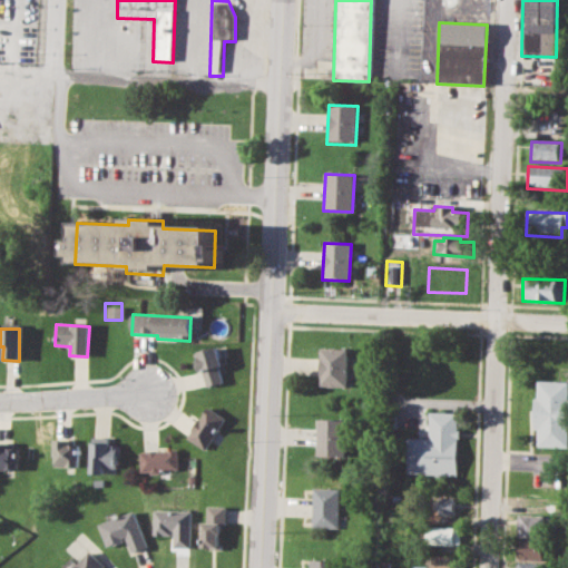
[(195,353),(216,346),(223,366),(218,368),(223,382),(205,388),(195,353)]
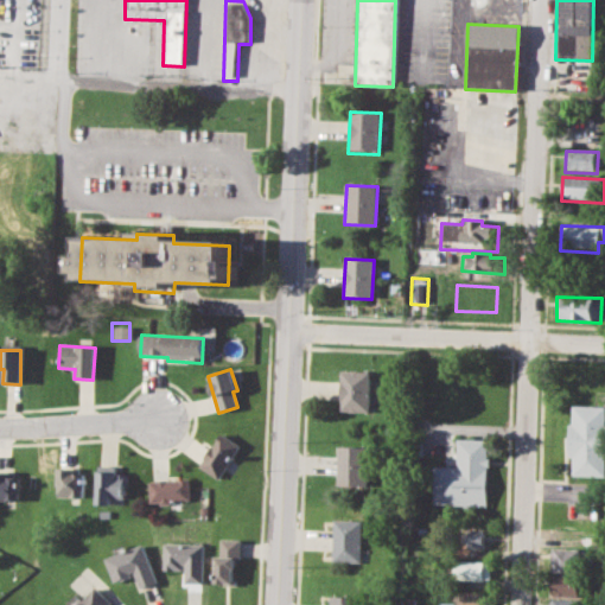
[(341,371),(369,373),(367,414),(338,413),(341,371)]
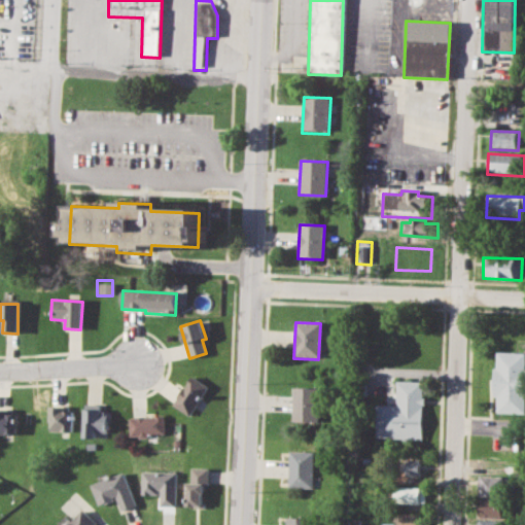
[(497,353),(524,354),(524,370),(524,398),(523,415),(494,414),(495,396),(492,396),(493,369),(497,370),(497,353)]
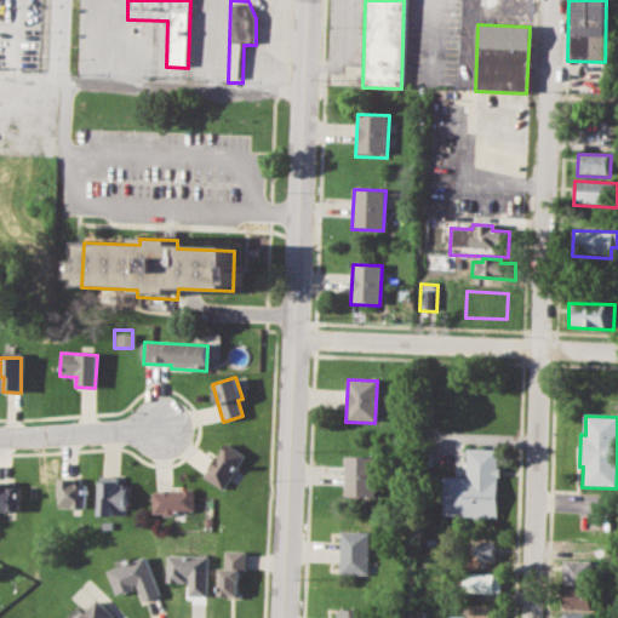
[(202,476),(225,442),(245,456),(223,490),(202,476)]
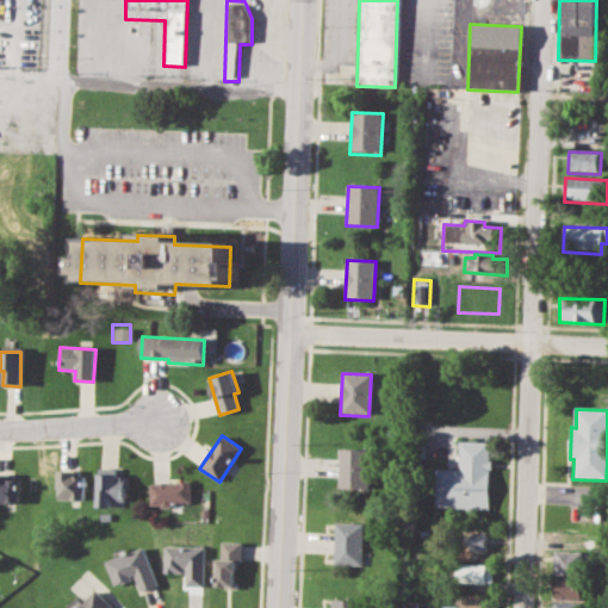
[(458,441),(489,442),(486,510),(433,508),(434,469),(457,470),(458,441)]
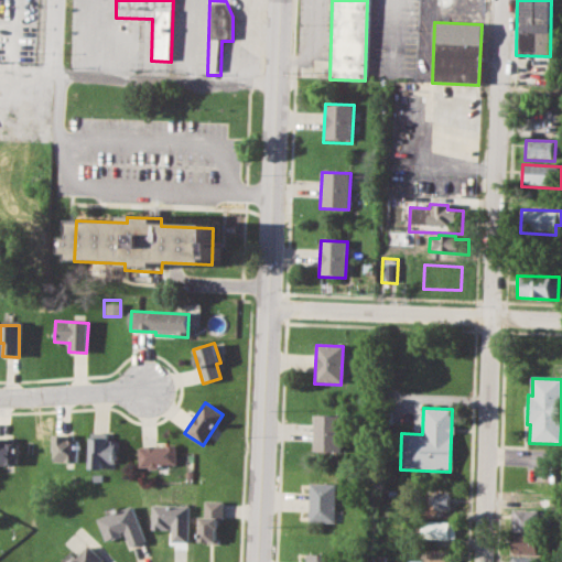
[(313,417),(342,418),(341,453),(311,452),(313,417)]
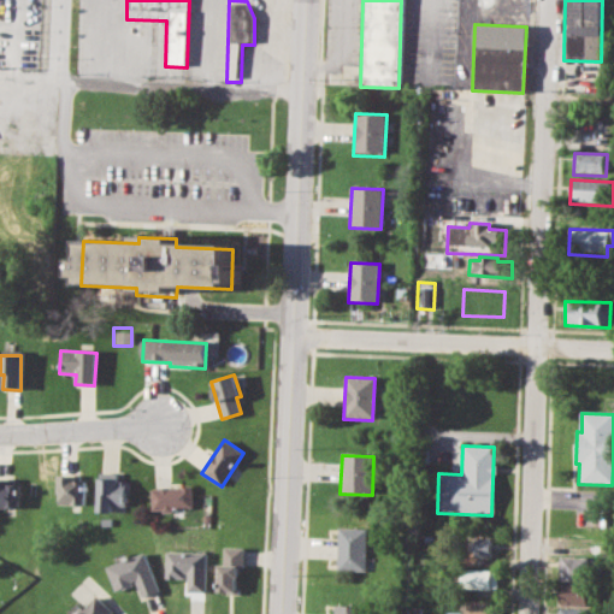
[(55,477),(74,477),(74,480),(84,480),(84,506),(59,506),(59,494),(55,494),(55,477)]
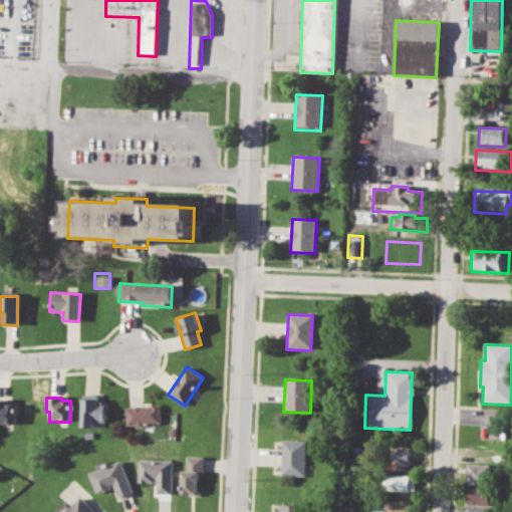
[(0,400),(8,401),(8,405),(15,406),(14,426),(0,424),(0,400)]
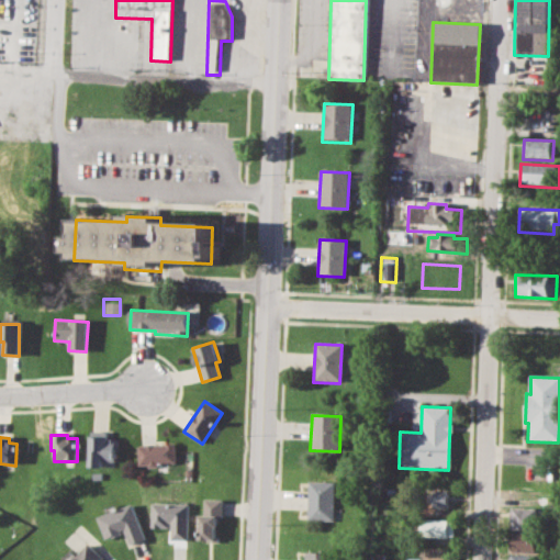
[(89,437),(108,437),(108,440),(115,440),(115,462),(101,461),(100,467),(88,467),(89,437)]
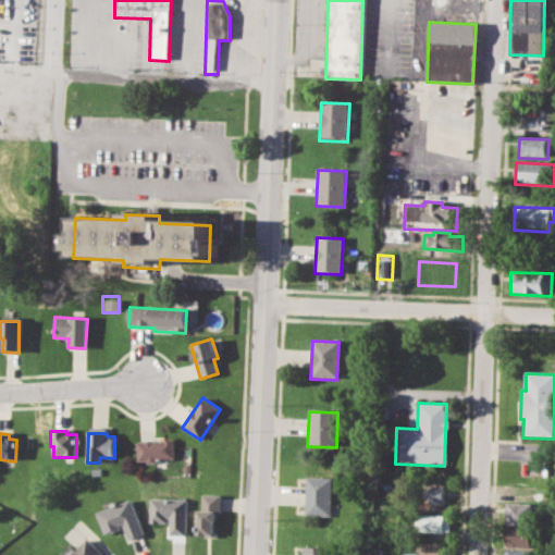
[(135,442),(172,440),(173,460),(156,460),(156,464),(146,465),(146,460),(135,461),(135,442)]
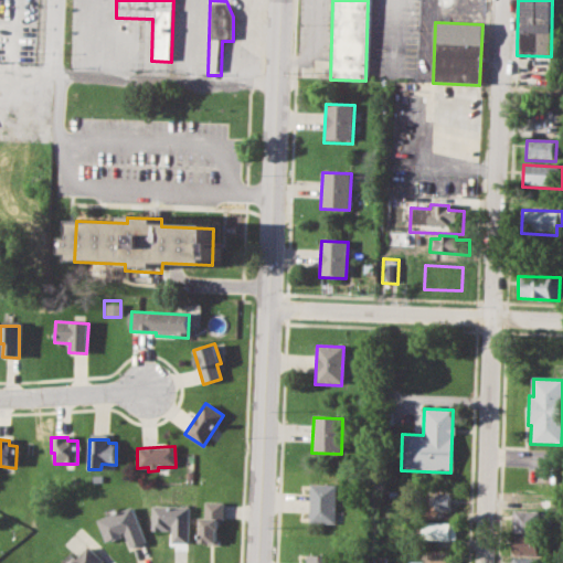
[(309,485),(336,486),(333,524),(307,523),(309,485)]
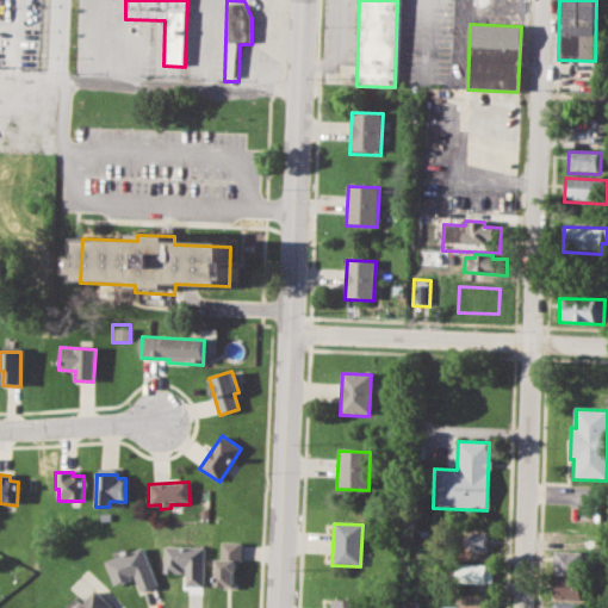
[(467,533),(485,533),(484,554),(467,553),(467,533)]
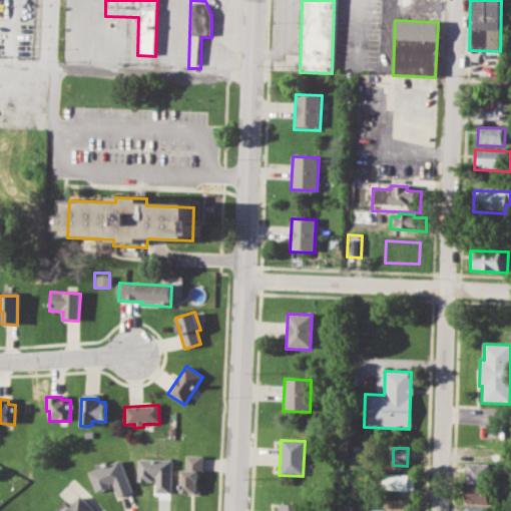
[(185,455),(203,455),(203,474),(198,474),(198,493),(180,493),(180,470),(185,470),(185,455)]
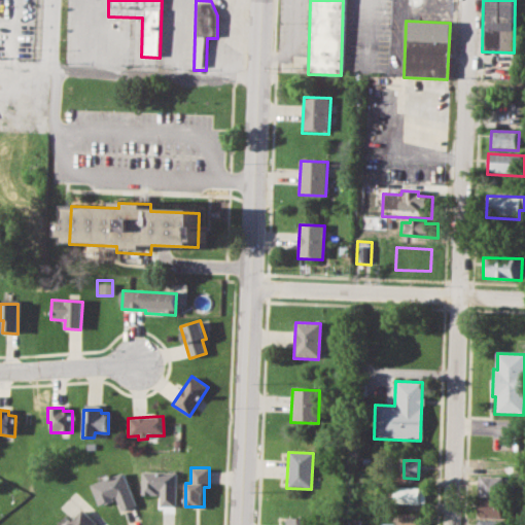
[(91,485),(124,471),(137,505),(121,512),(115,497),(112,498),(114,502),(100,509),(91,485)]
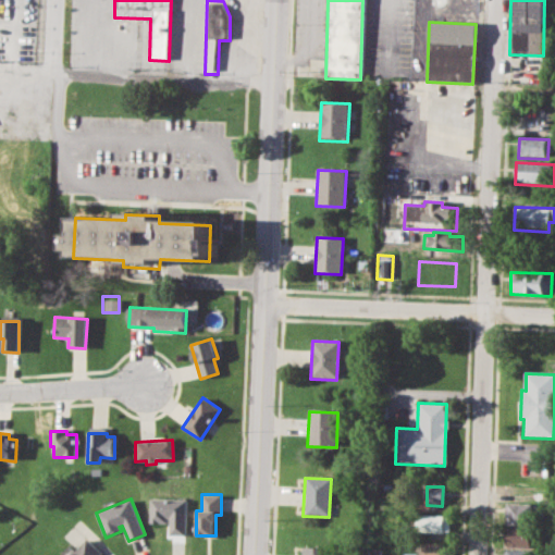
[(151,498),(187,500),(186,538),(169,537),(169,523),(150,523),(151,498)]
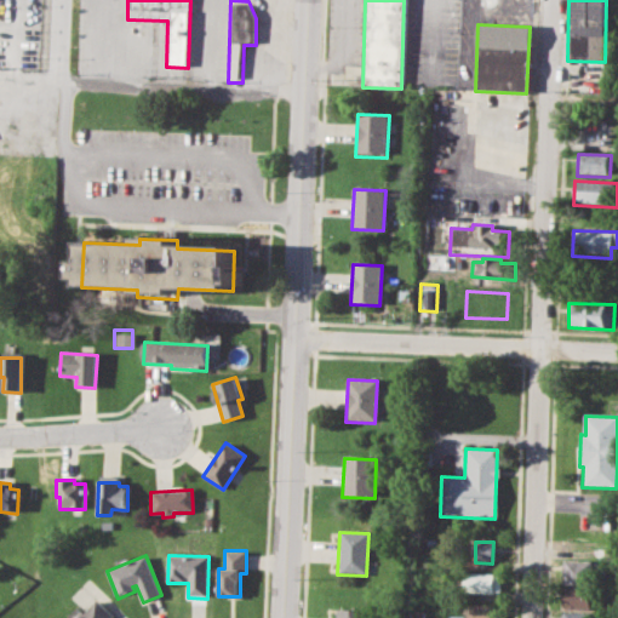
[(566,562),(596,564),(595,587),(565,584),(566,562)]
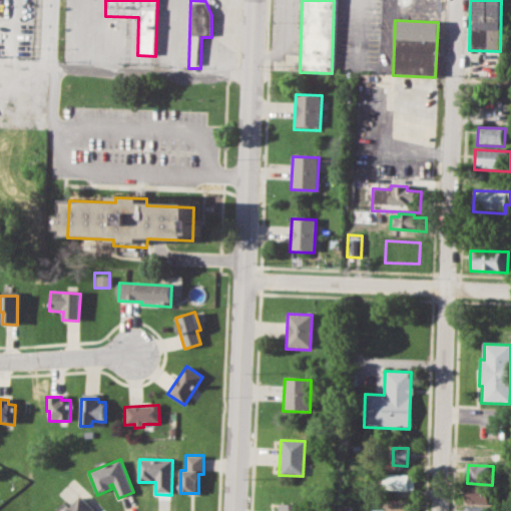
[(382,475),(408,476),(408,492),(381,491),(382,475)]
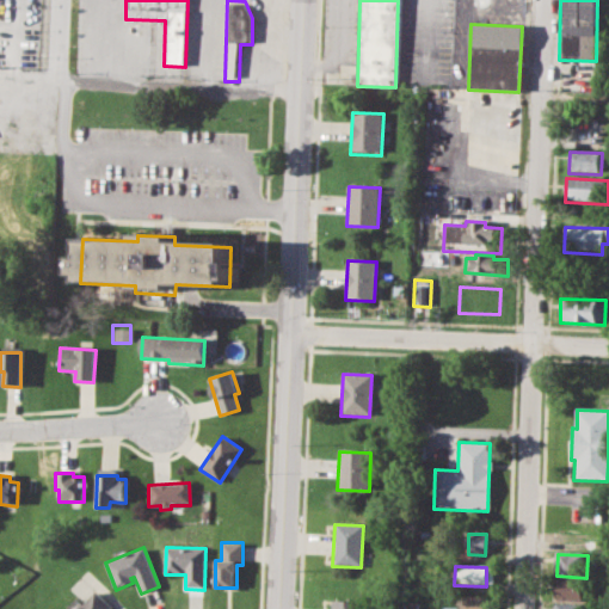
[(555,579),(588,582),(586,603),(554,602),(555,579)]
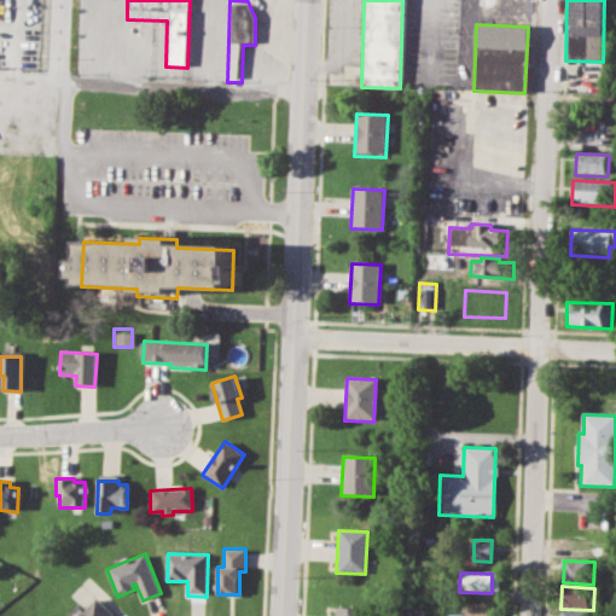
[(80,615),(97,599),(112,615),(80,615)]
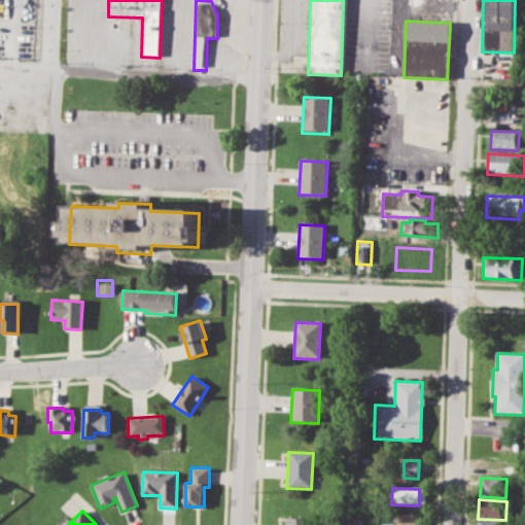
[(394,524),(394,515),(419,516),(418,524),(394,524)]
